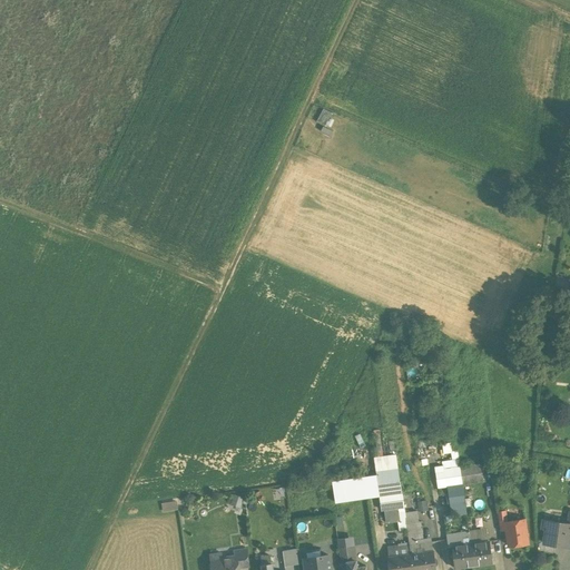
[(337,120),(328,116),(323,129),(332,134),(337,120)]
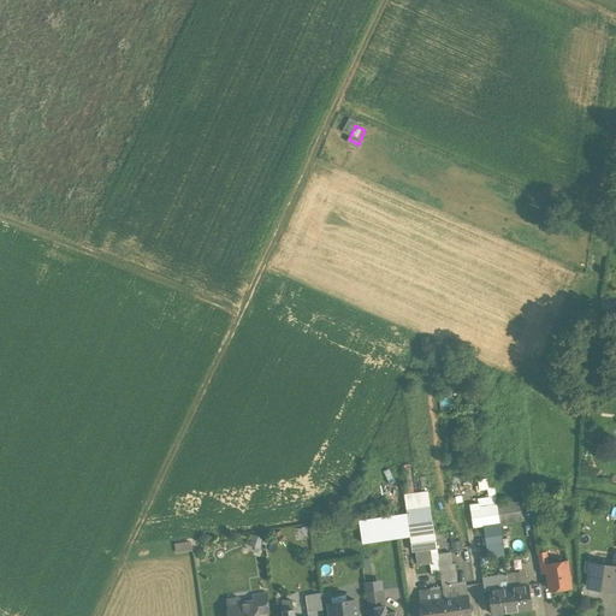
[(409,465),(403,465),(408,495),(414,493),(409,465)]
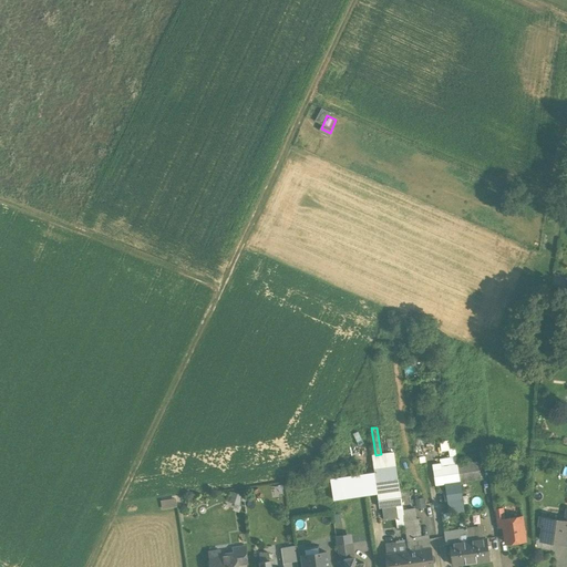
[(375,455),(372,455),(374,470),(395,466),(393,453),(381,454),(375,455)]
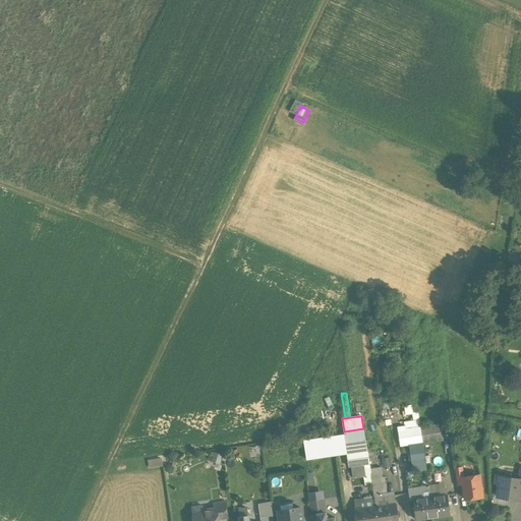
[(440,424),(420,427),(422,444),(442,441),(440,424)]
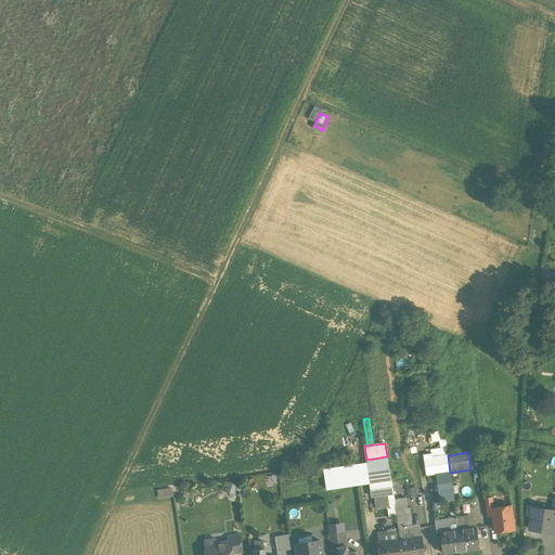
[(328,454),(313,456),(314,465),(330,463),(328,454)]
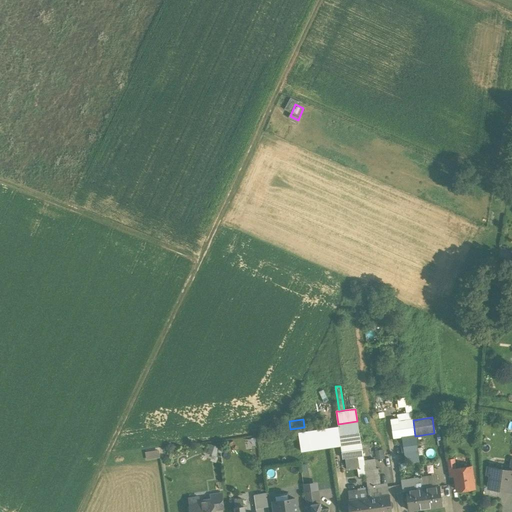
[(413,420),(391,423),(393,439),(402,438),(415,436),(413,420)]
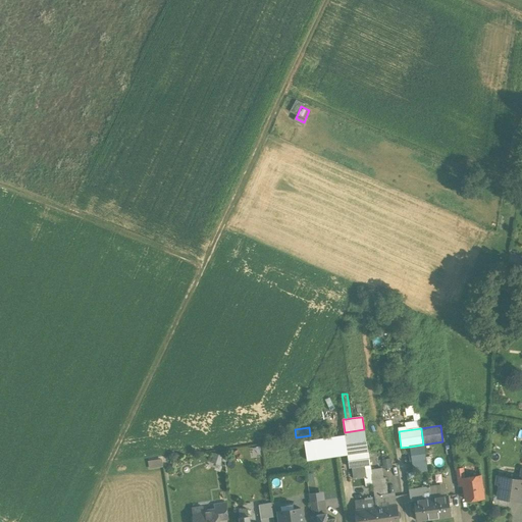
[(364,429),(345,432),(348,455),(349,467),(352,467),(364,465),(365,467),(370,467),(368,452),(367,452),(364,429)]
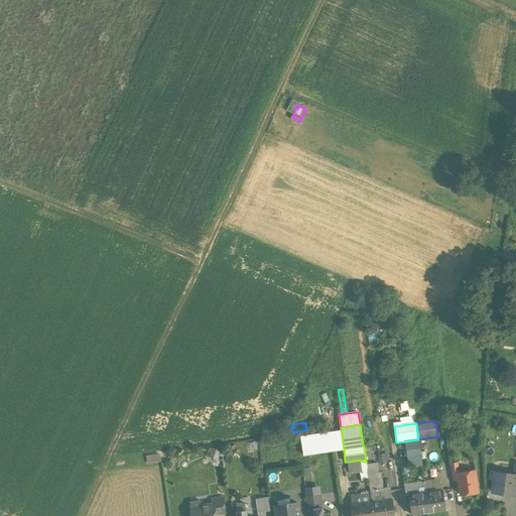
[(418,439),(405,441),(406,446),(404,447),(405,456),(407,456),(408,459),(421,458),(418,439)]
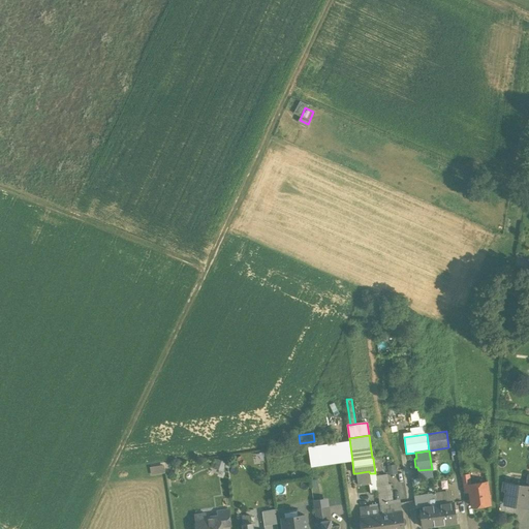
[(263,453),(253,454),(254,462),(265,461),(263,453)]
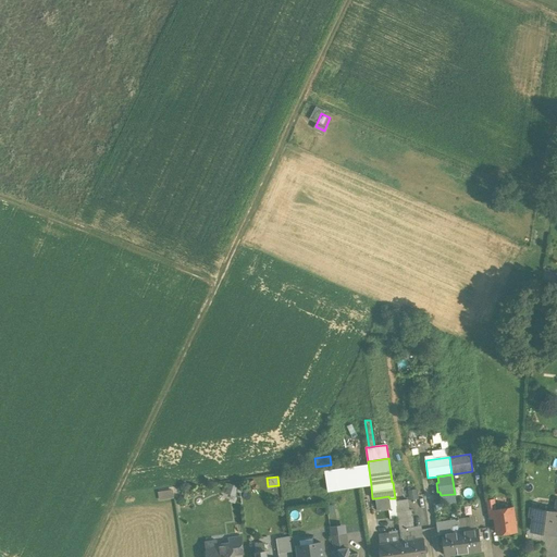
[(226,495),(236,497),(238,485),(229,483),(226,495)]
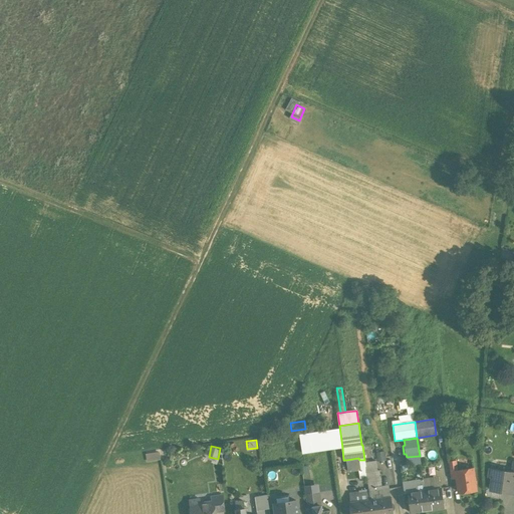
[(147,461),(161,459),(160,451),(146,454),(147,461)]
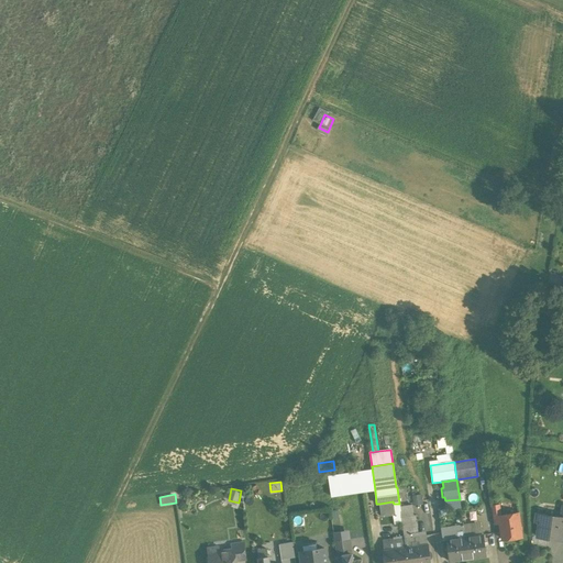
[(422,494),(412,495),(412,504),(422,503),(422,494)]
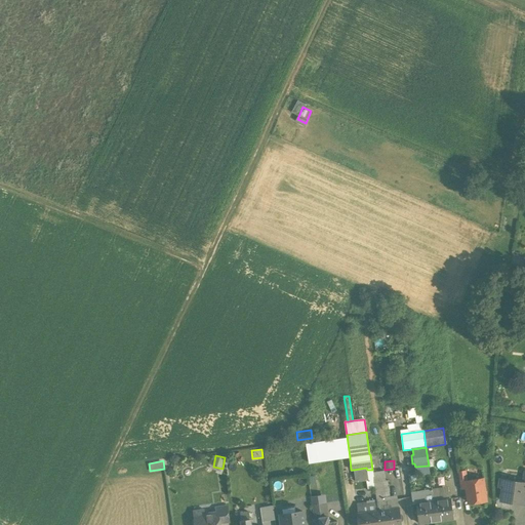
[(429,466),(415,467),(416,476),(430,474),(429,466)]
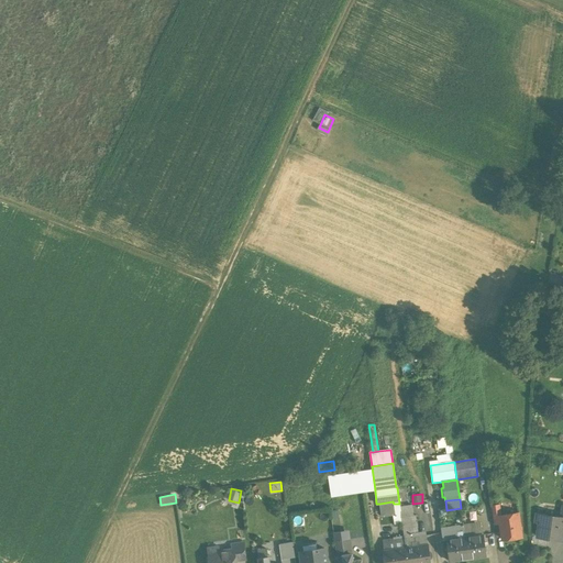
[(393,501),(379,504),(382,517),(394,515),(395,515),(395,511),(394,504),(393,501)]
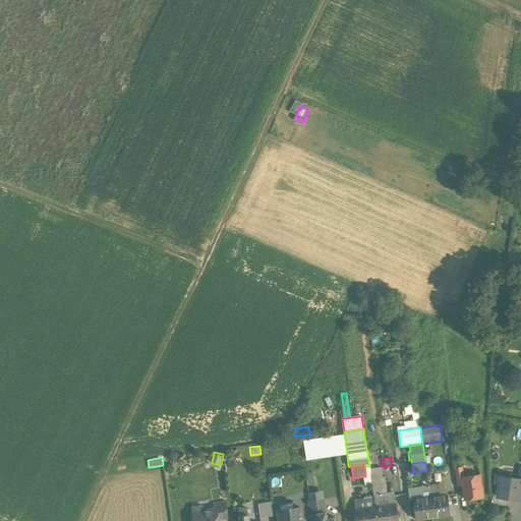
[(462,467),(455,468),(457,485),(464,485),(462,477),(463,477),(462,467)]
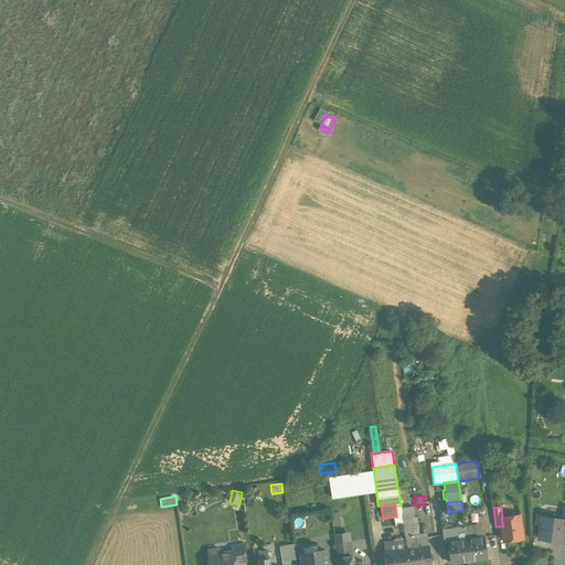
[(413,508),(402,509),(402,512),(403,525),(405,539),(407,550),(429,547),(427,534),(418,535),(413,508)]
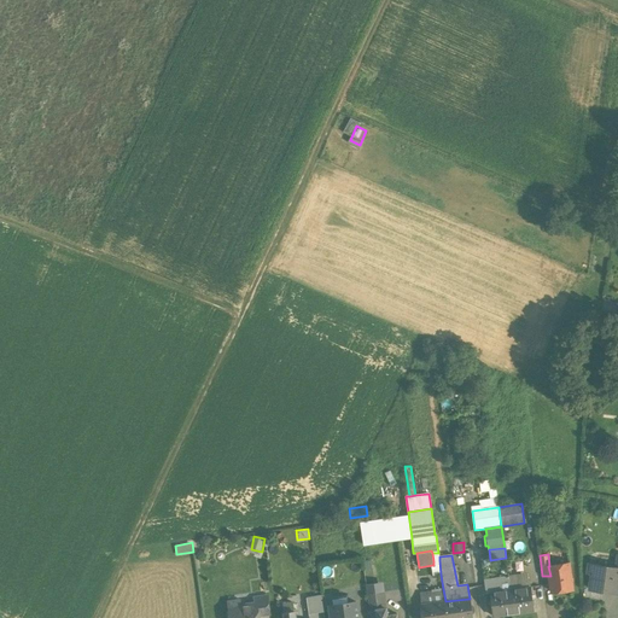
[(549,566),(548,566),(551,576),(553,592),(572,589),(569,564),(549,566)]
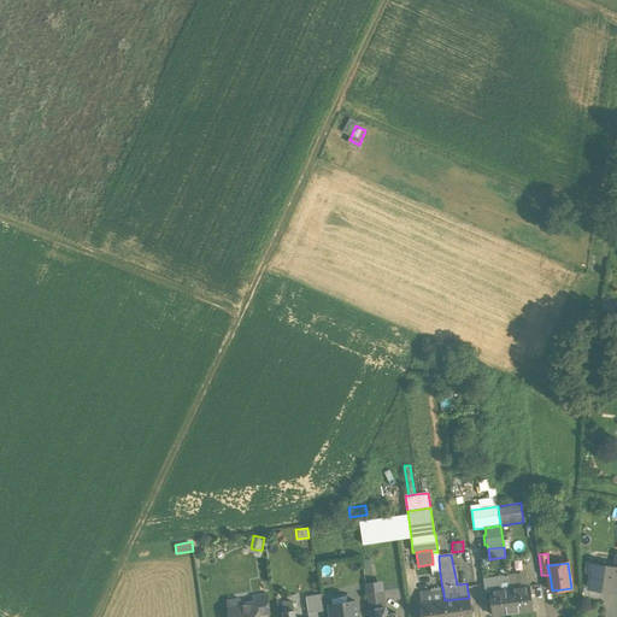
[(616,568),(613,568),(593,564),(589,588),(615,592),(616,575),(616,574),(616,568)]
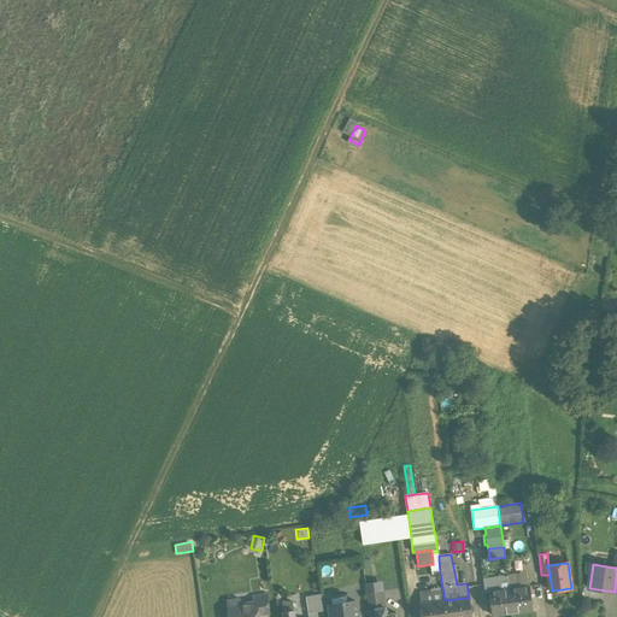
[(507,575),(483,579),(486,593),(489,593),(489,592),(509,588),(507,575)]
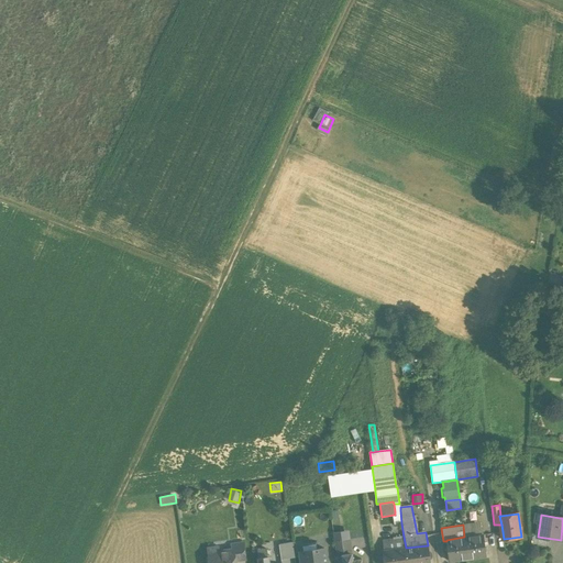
[(483,534),(464,537),(467,559),(486,556),(483,534)]
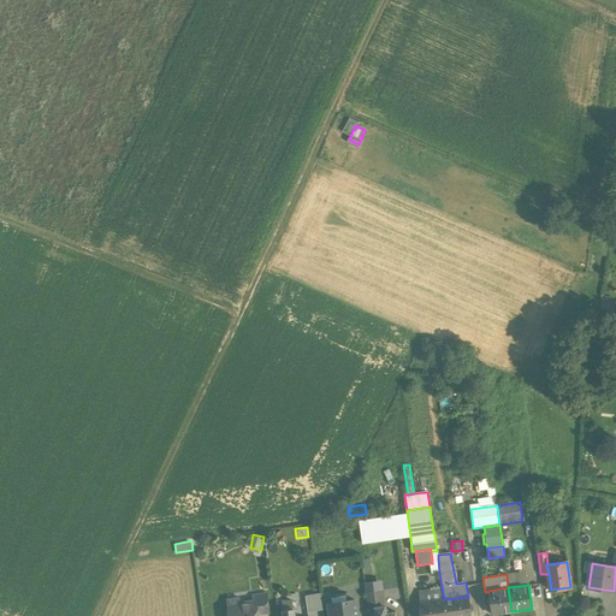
[(442,587),(430,588),(430,591),(432,599),(436,598),(436,600),(444,599),(442,587)]
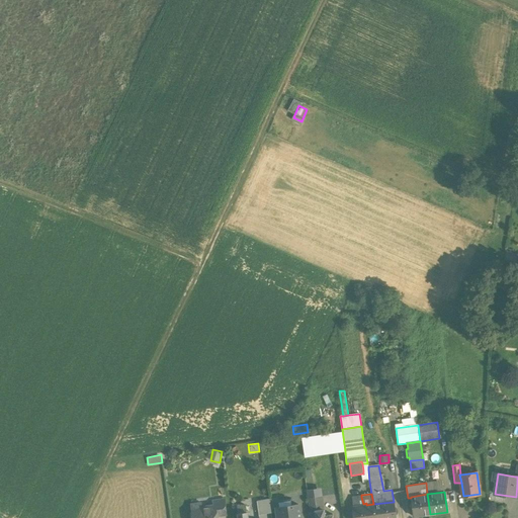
[(427,494),(411,497),(411,498),(414,516),(430,514),(427,494)]
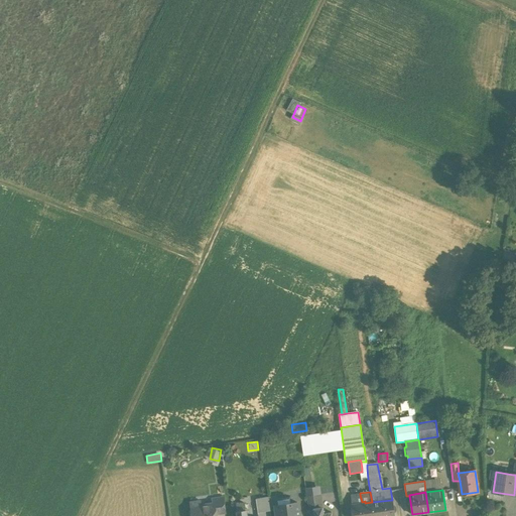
[(319,494),(306,496),(308,511),(314,510),(314,508),(321,507),(319,494)]
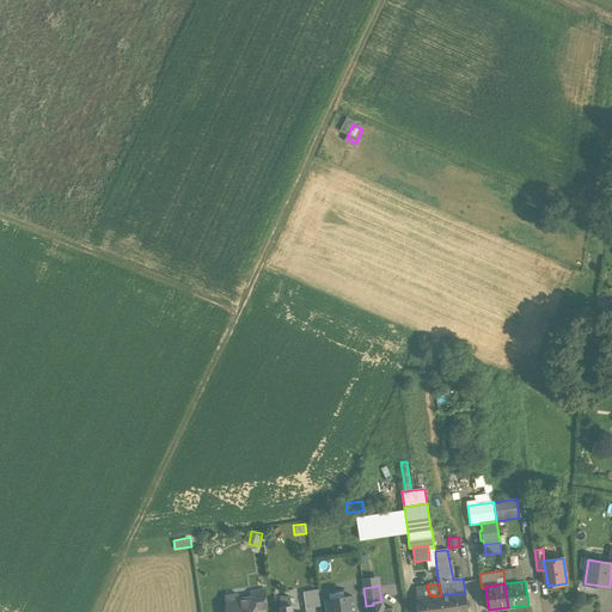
[(427,587),(416,588),(417,599),(429,598),(429,595),(427,587)]
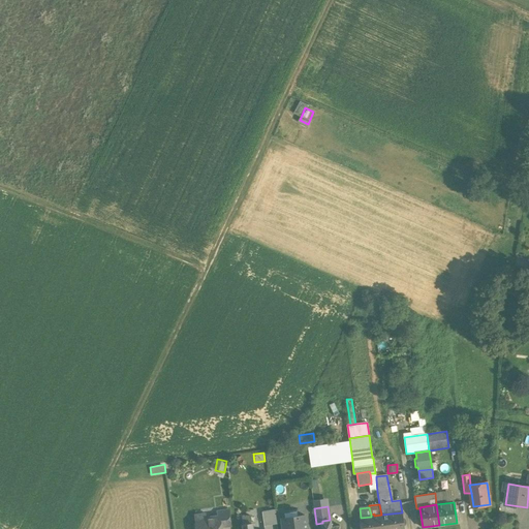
[(227,509),(218,510),(219,517),(221,526),(230,525),(227,509)]
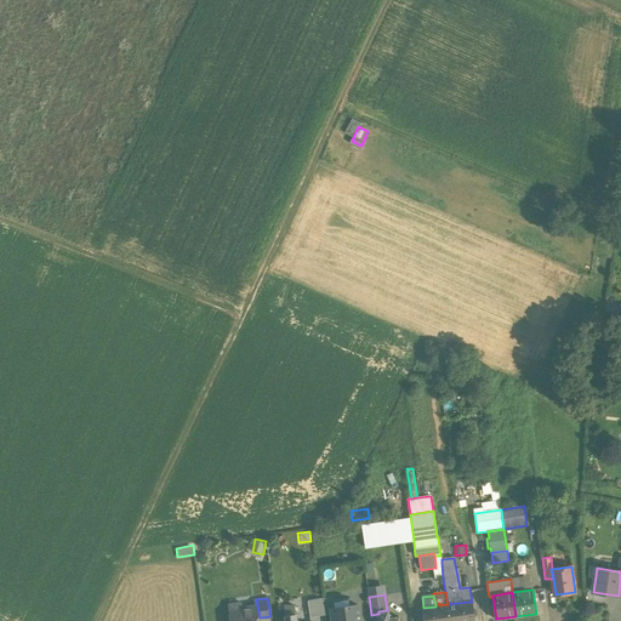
[(308,598),(291,600),(292,605),(284,607),(285,615),(295,614),(308,613),(309,611),(308,600),(308,598)]
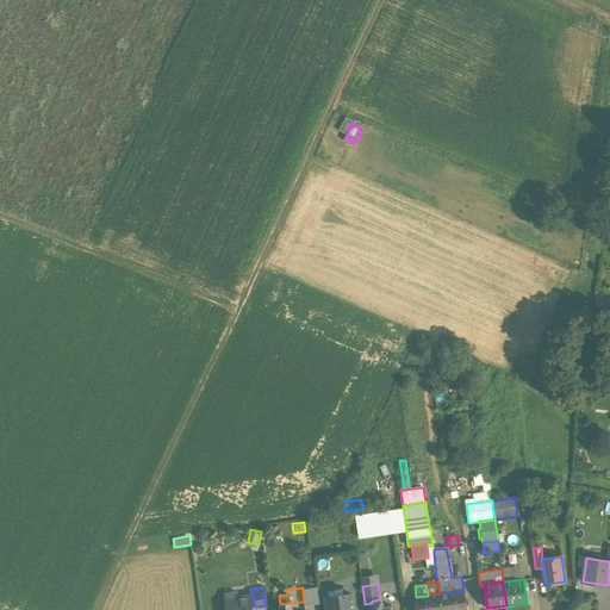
[(303,590),(304,601),(303,602),(304,607),(319,603),(317,587),(303,590)]
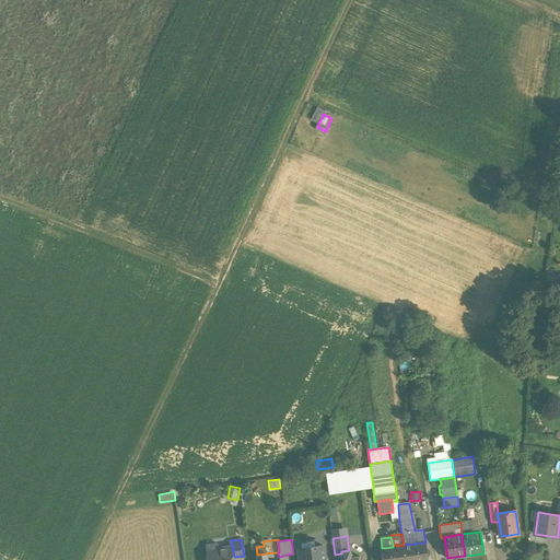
[(426,543),(404,545),(405,559),(415,559),(428,557),(426,543)]
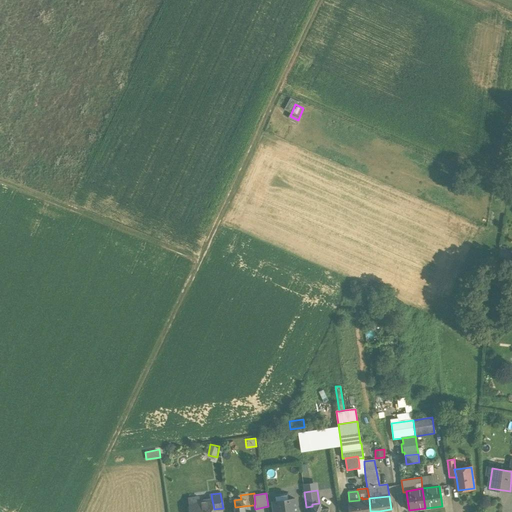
[(349,501),(348,501),(350,511),(370,511),(369,498),(362,499),(359,500),(349,501)]
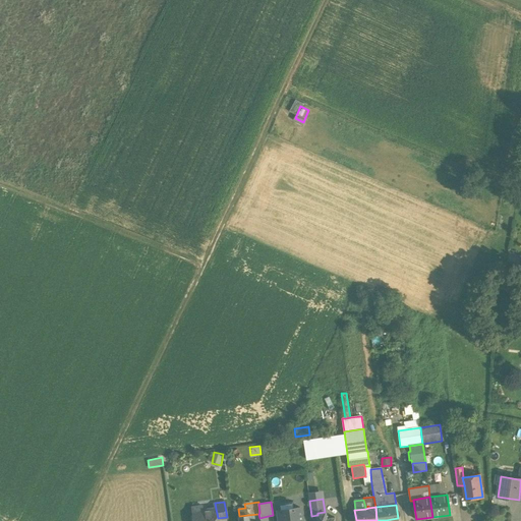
[(302,520),(300,508),(278,511),(279,520),(302,520)]
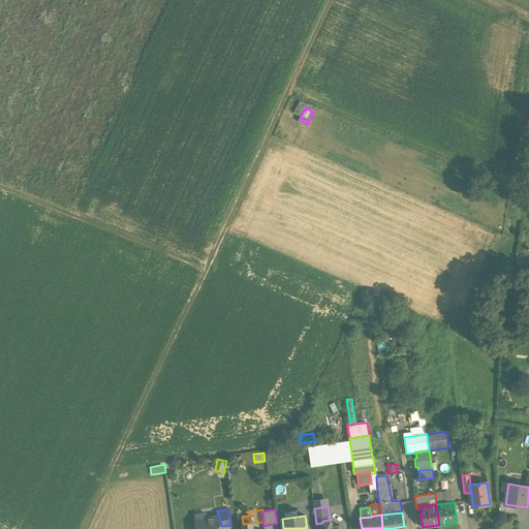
[(219,517),(196,520),(196,523),(194,525),(195,528),(196,528),(221,528),(221,526),(219,517)]
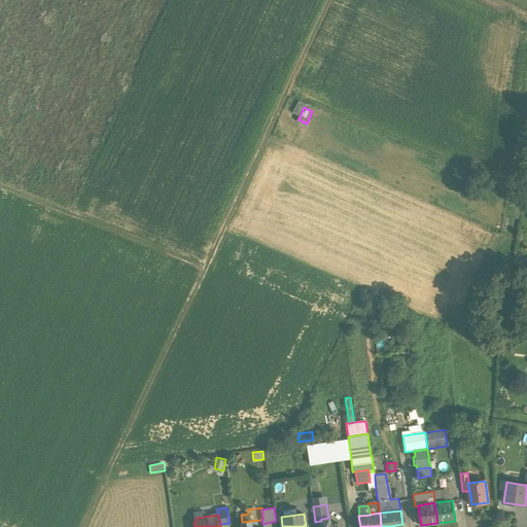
[(328,518),(321,519),(321,521),(321,526),(338,526),(338,523),(329,524),(328,518)]
